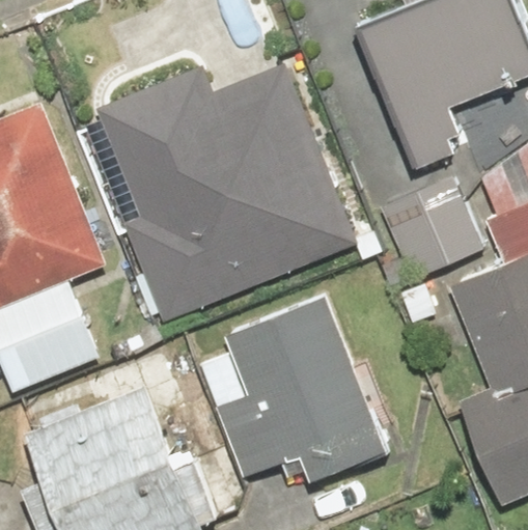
[(527,56),(502,0),(418,0),(351,29),(411,169),(463,146),(449,113),(527,78),(527,56)]
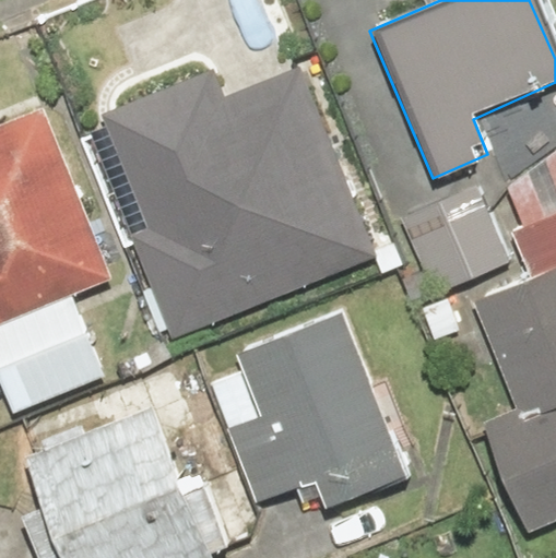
[(213,76),(103,119),(149,235),(135,241),(174,337),(376,258),(299,66),(221,96),(213,76)]
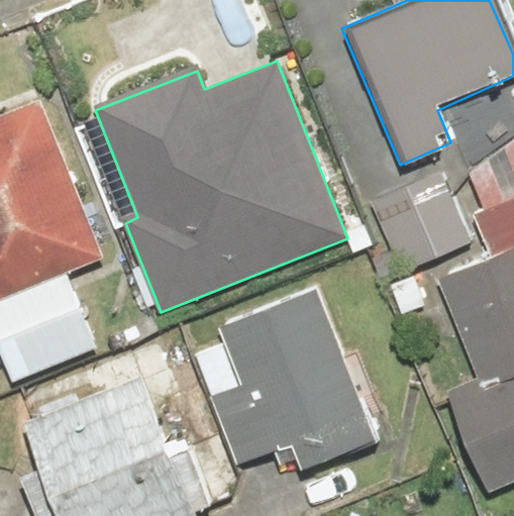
[(45,104),(0,119),(0,297),(102,261),(45,104)]
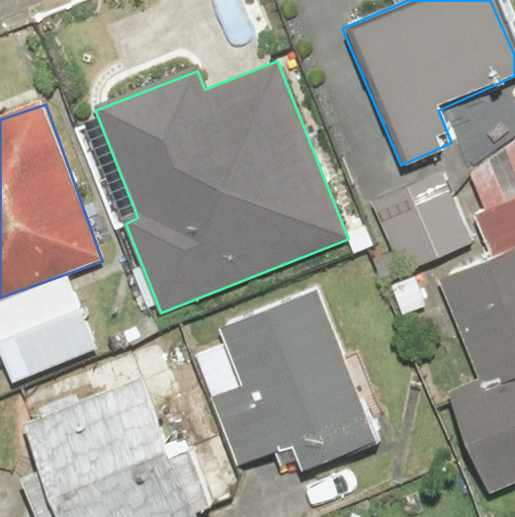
[(440,278),(481,380),(440,398),(480,496),(514,481),(514,144),(461,166),(480,210),(466,216),(485,261),(440,278)]
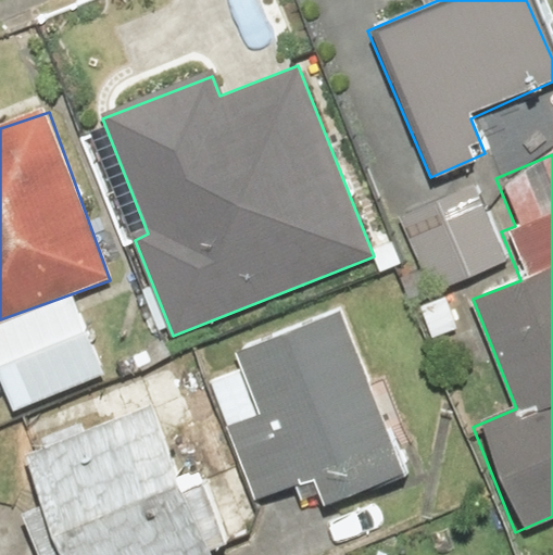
[(508,263),(480,190),(400,222),(428,294),(508,263)]
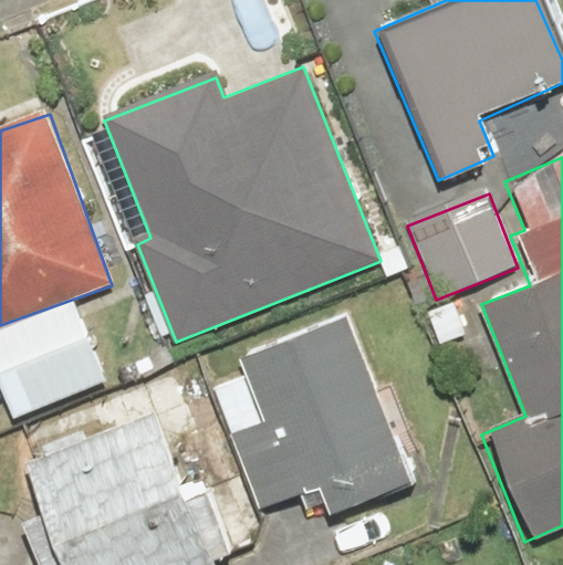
[(102,385),(70,310),(0,338),(0,386),(14,421),(102,385)]
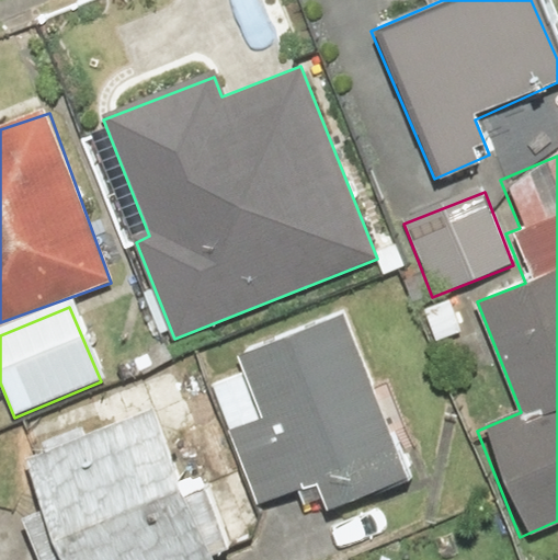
[(402,479),(340,316),(239,354),(264,421),(230,434),(257,504),(310,483),(320,510),(402,479)]
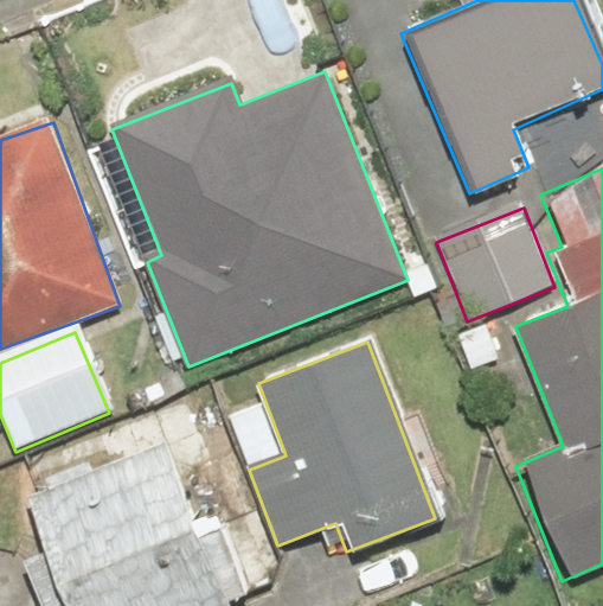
[(222,605),(220,603),(258,587),(231,516),(198,529),(164,442),(23,498),(65,605),(222,605)]
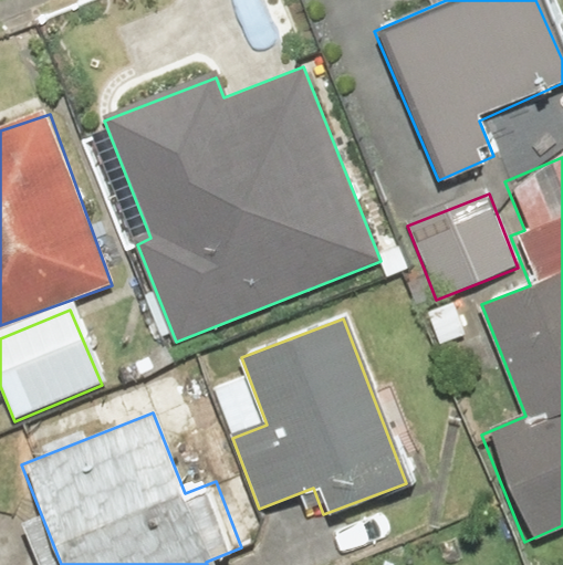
All buildings are outlined.
